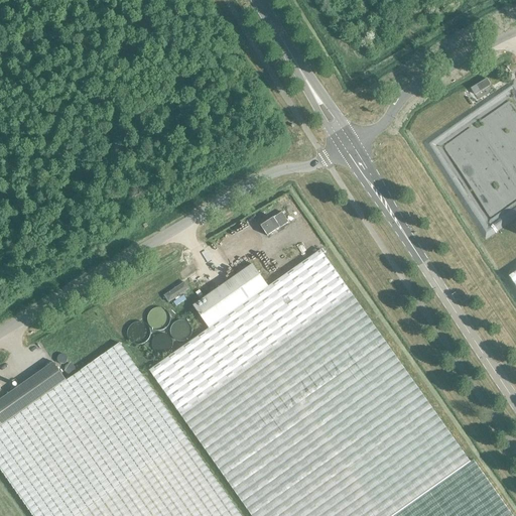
[(320,250),(268,287),(253,265),(194,306),(209,329),(149,371),(251,515),(390,515),(469,461),(320,250)]
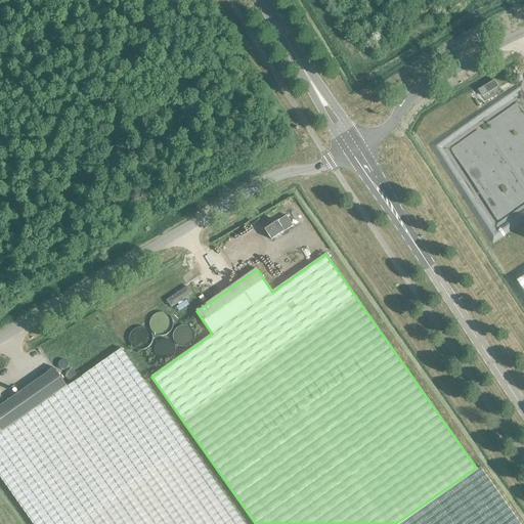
[(192,294),(187,287),(167,301),(172,308),(192,294)]
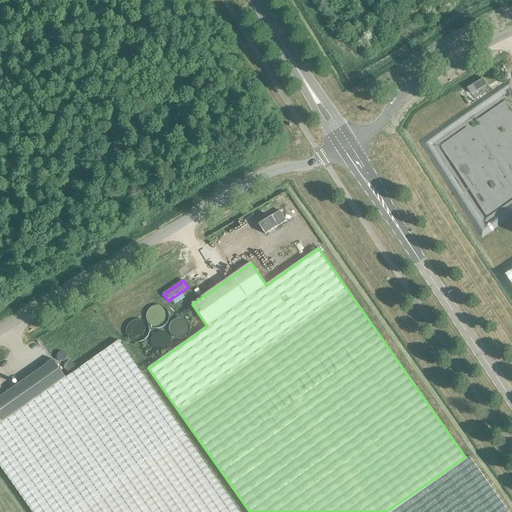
[(182,293),(172,300),(174,304),(184,297),(182,293)]
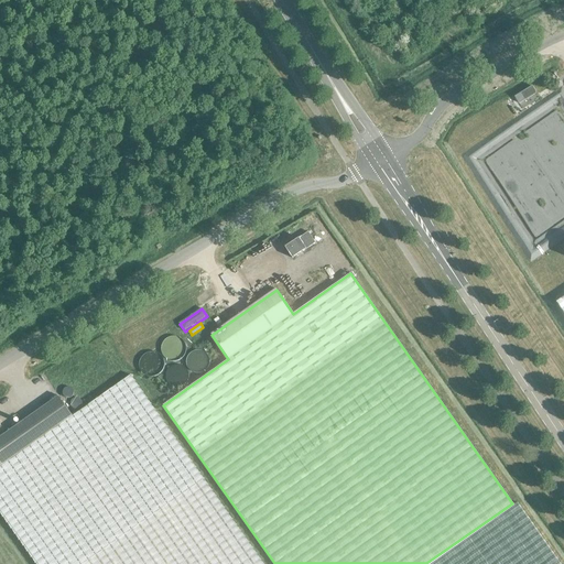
[(0,512),(35,563),(262,563),(130,376),(73,416),(58,397),(0,437),(0,512)]
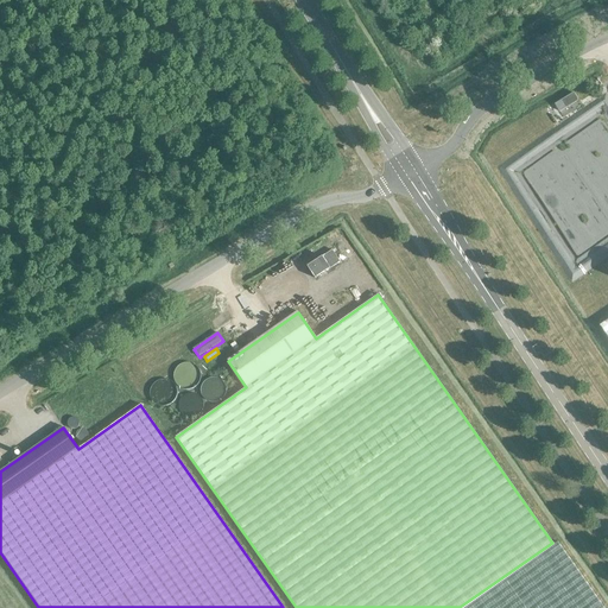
[(605,607),(557,542),(463,607),(605,607)]
